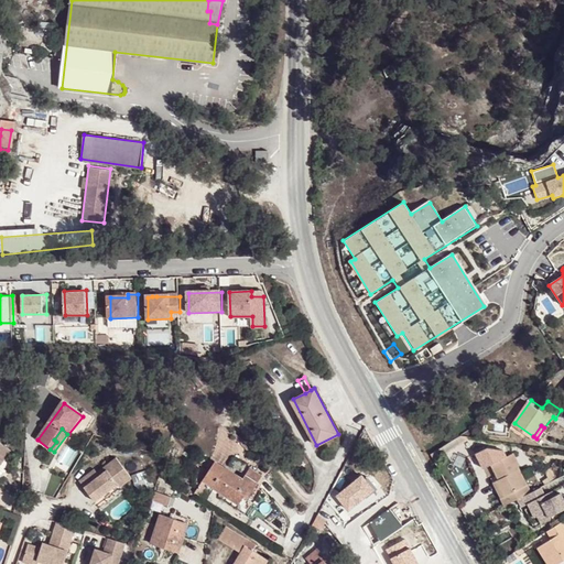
[(0,465),(11,449),(0,441),(0,465)]
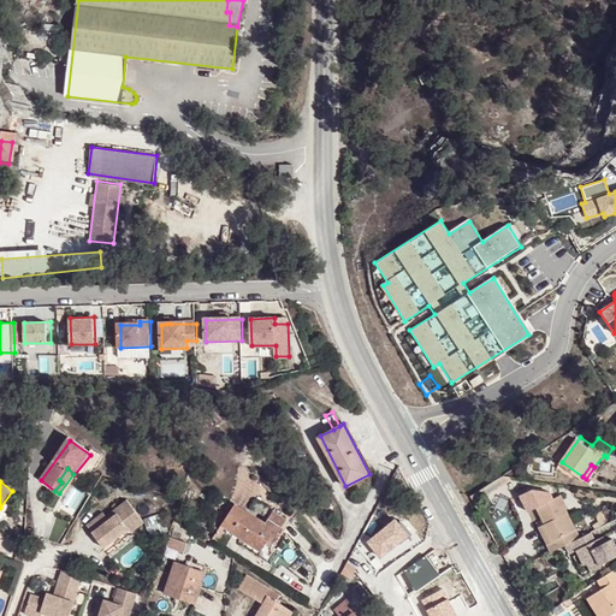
[(568,505),(561,492),(537,504),(545,521),(543,522),(551,539),(575,527),(567,510),(566,510),(563,507),(568,505)]
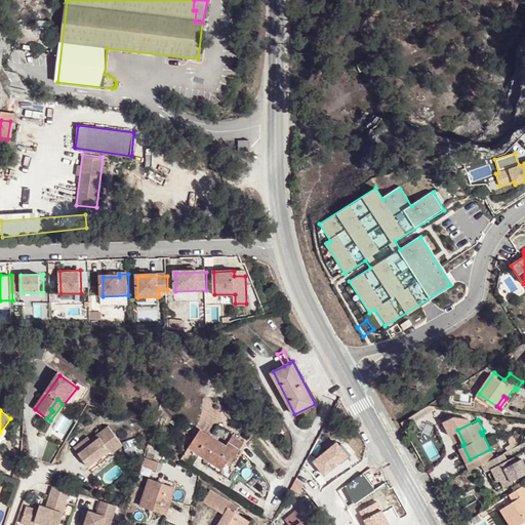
[(89,436),(74,448),(88,467),(109,450),(112,453),(123,445),(108,426),(97,434),(101,438),(94,443),(91,439),(89,436)]
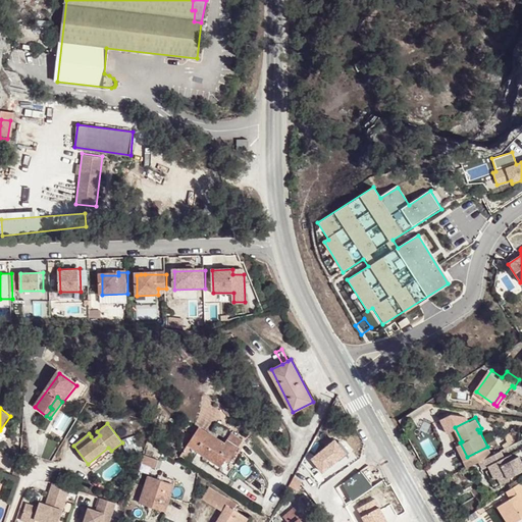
[(199,427),(188,446),(189,446),(198,451),(198,452),(220,467),(225,459),(228,455),(231,458),(243,439),(231,431),(225,442),(209,432),(208,433),(199,427)]
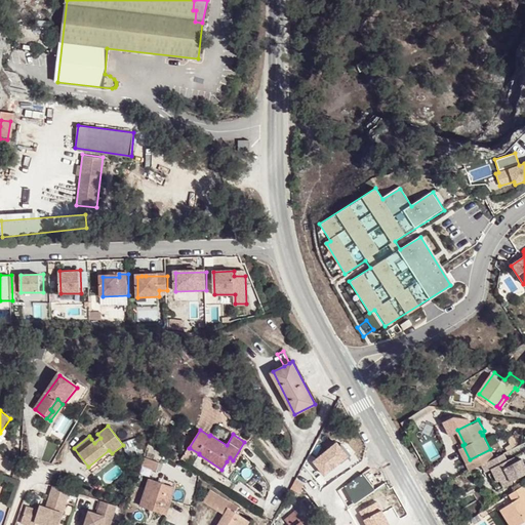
[(97,434),(91,439),(94,443),(101,438),(97,434)]
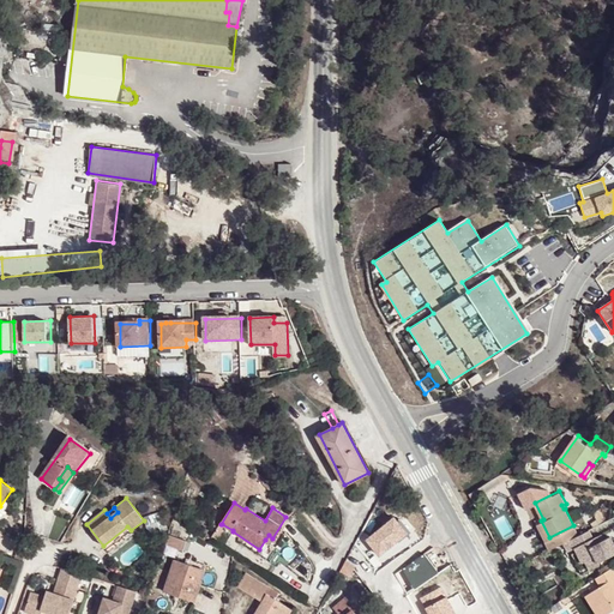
[(395,517),(365,540),(379,559),(409,535),(395,517)]
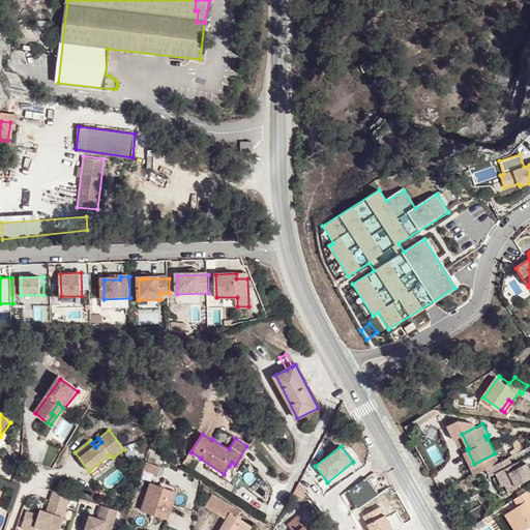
[(129,459),(143,457),(142,449),(128,451),(129,459)]
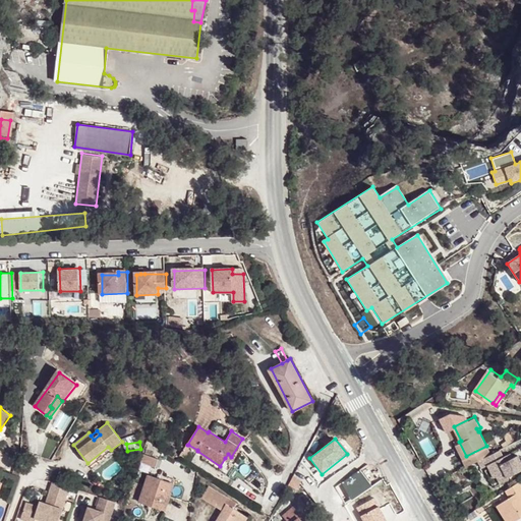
[(459,442),(453,445),(460,459),(466,456),(459,442)]
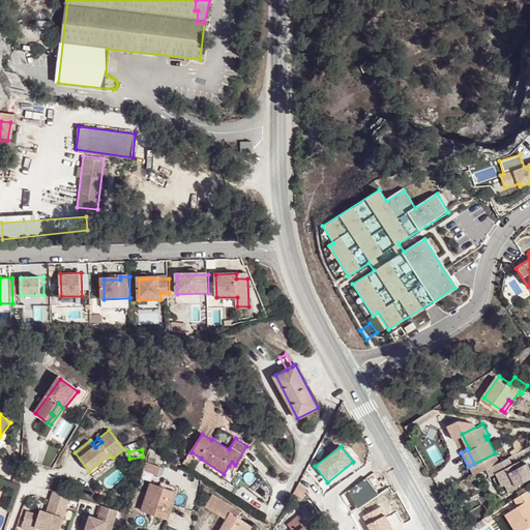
[(474,464),(468,467),(472,474),(498,461),(495,453),(474,464)]
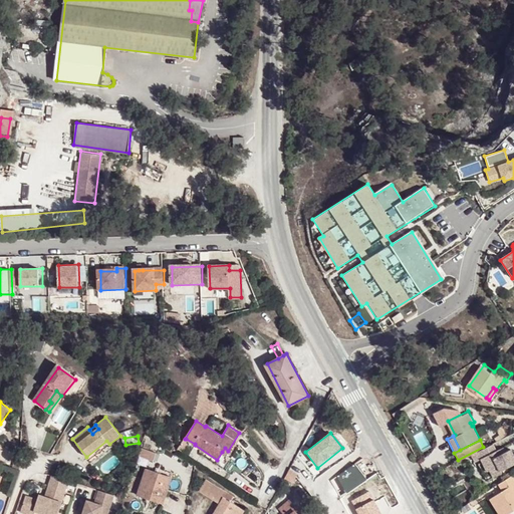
[(138,459),(144,462),(151,444),(144,442),(138,459)]
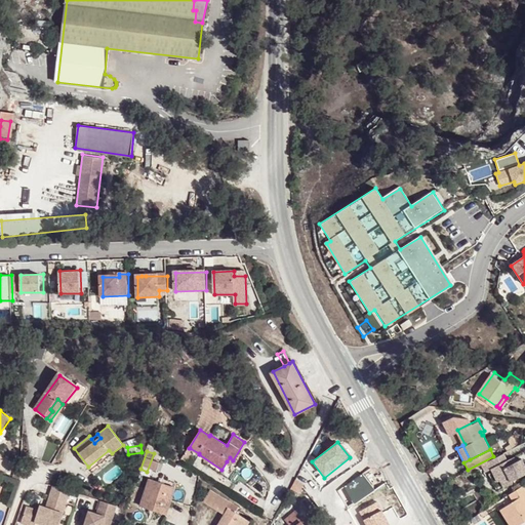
[(493,456),(482,462),(485,470),(492,466),(494,469),(499,478),(509,474),(512,478),(524,471),(524,461),(521,455),(515,458),(513,460),(511,456),(507,457),(502,451),(493,456)]
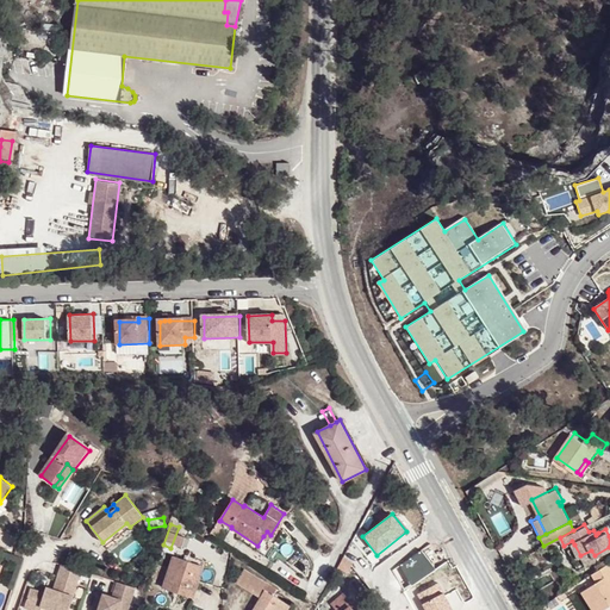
[(580,555),(574,545),(568,547),(579,566),(596,558),(595,555),(591,551),(580,555)]
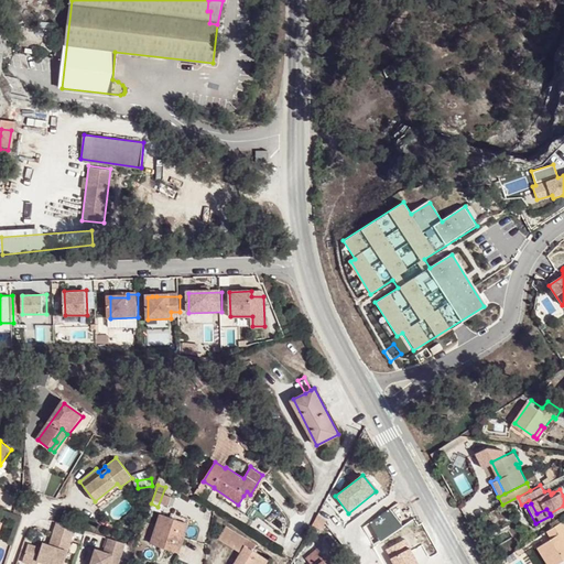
[(151,543),(180,552),(188,523),(161,514),(151,543)]
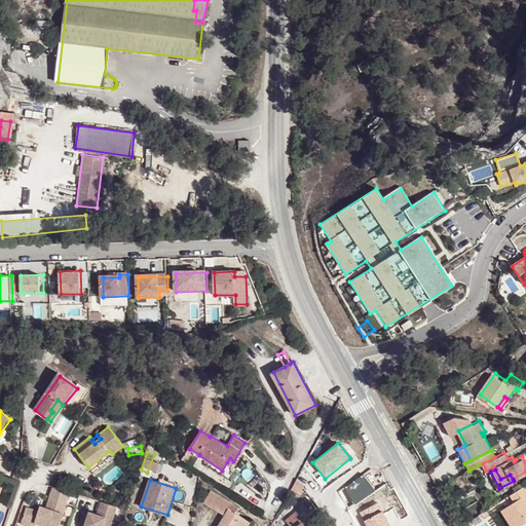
[(304,484),(296,480),(292,489),(299,492),(304,484)]
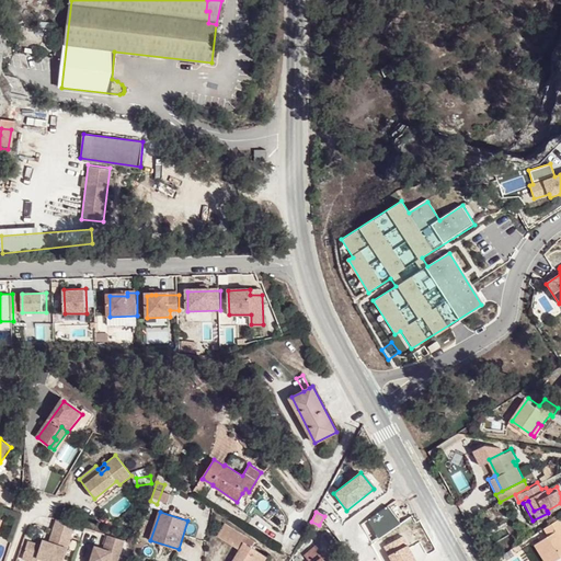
[(560,519),(559,516),(542,527),(547,535),(534,542),(546,560),(549,560),(560,553),(560,526),(560,525),(560,519)]
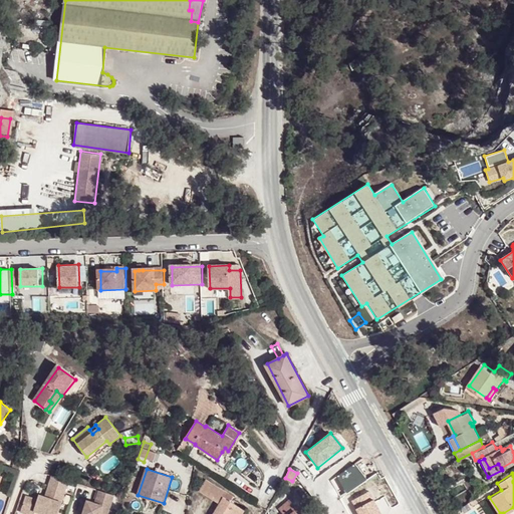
[(58,513),(69,482),(52,476),(49,486),(55,488),(52,498),(46,496),(41,494),(38,499),(29,496),(23,511),(32,513),(34,513),(36,510),(49,513),(58,513)]
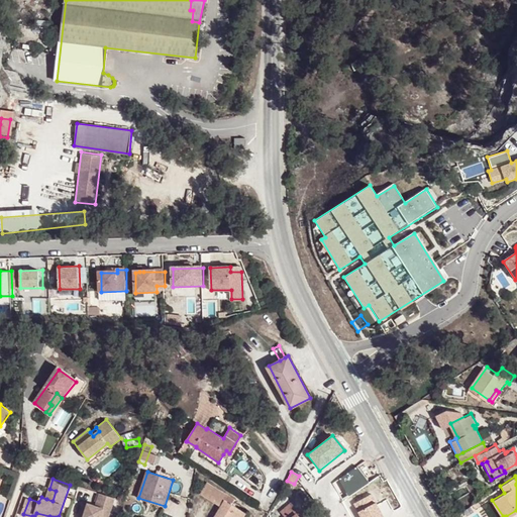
[(235,516),(240,508),(229,502),(222,498),(225,493),(206,482),(200,494),(220,506),(214,516),(235,516)]
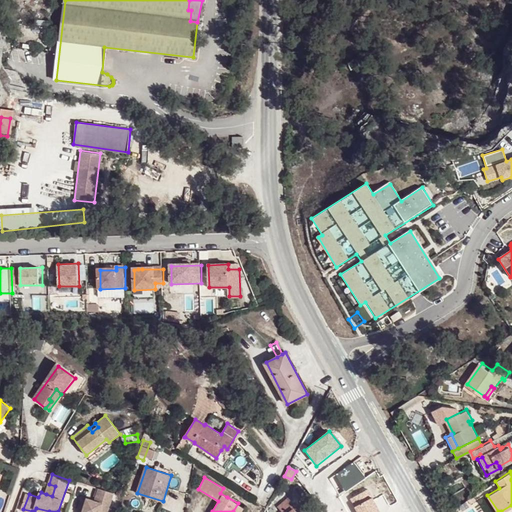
[(49,484),(46,494),(52,496),(55,486),(49,484)]
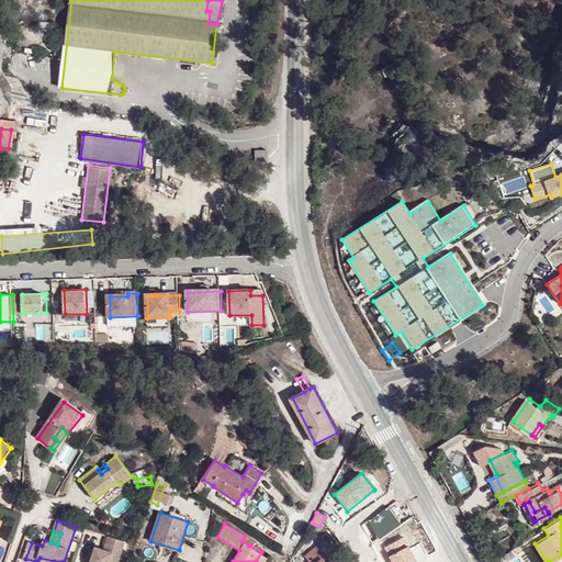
[(242,541),(249,546),(251,540),(245,536),(242,541)]
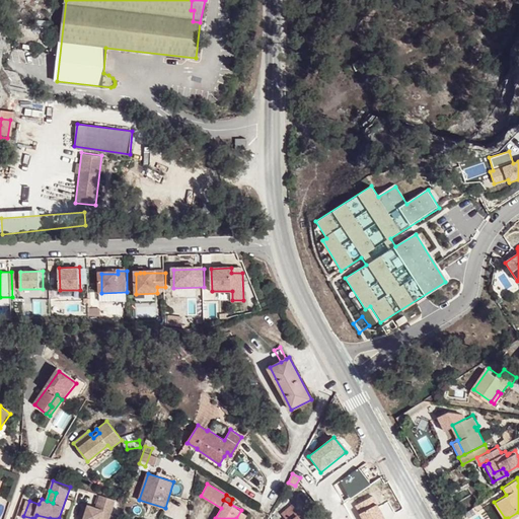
[(108,518),(117,501),(99,496),(94,508),(87,506),(82,518),(108,518)]
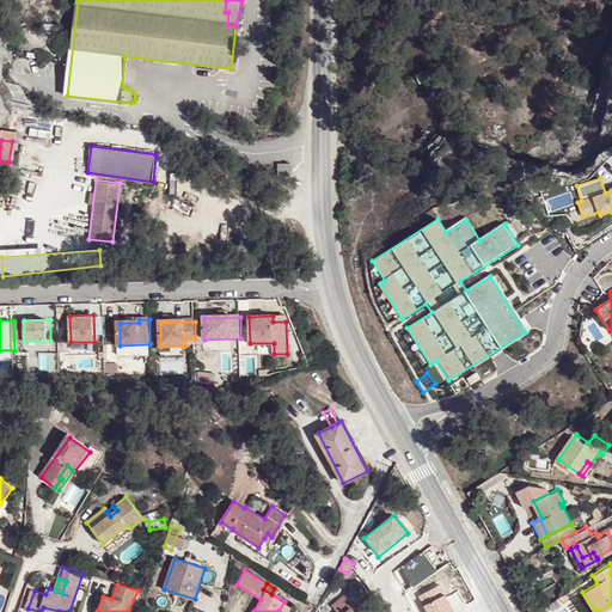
[(453,611),(439,586),(418,598),(426,611),(453,611)]
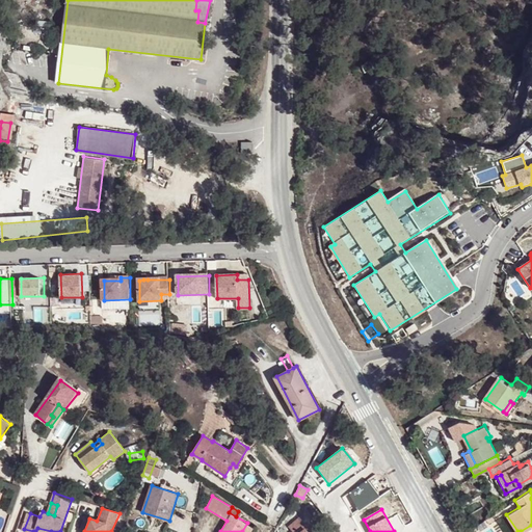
[(293,531),(302,531),(307,529),(309,527),(300,516),(289,526),(293,531)]
